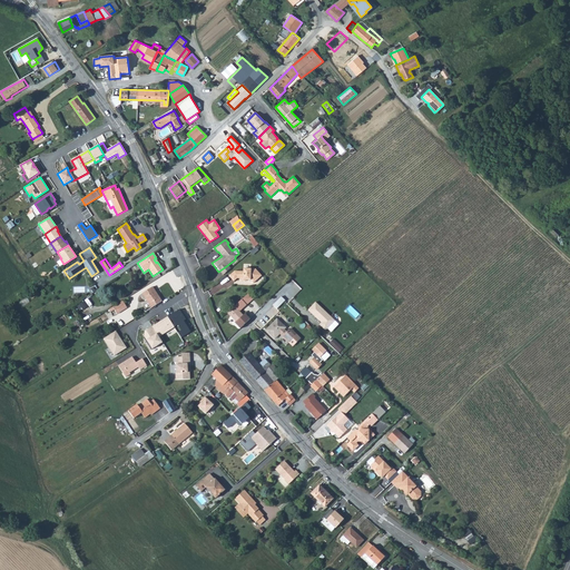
[(218,272),(222,275),(228,269),(226,266),(218,272)]
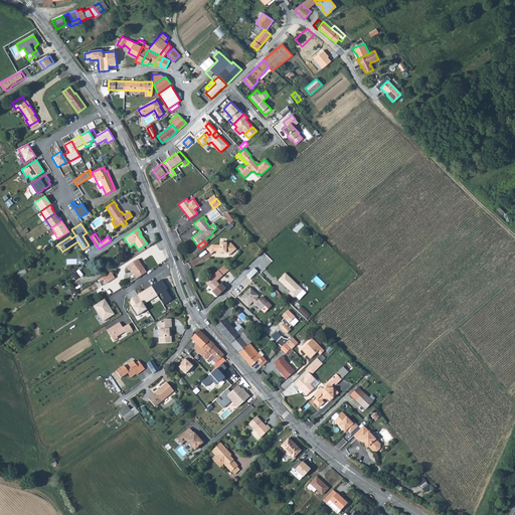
[(212,244),(207,248),(211,253),(215,250),(219,250),(219,252),(222,252),(227,253),(229,255),(236,249),(231,243),(220,242),(220,244),(212,244)]
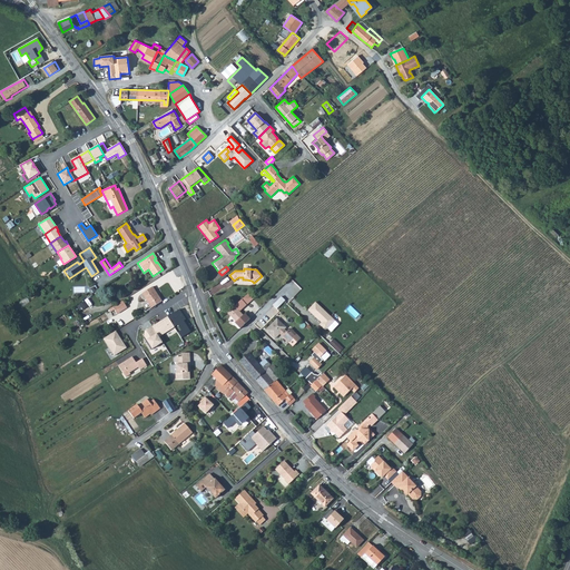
[(150,307),(161,301),(153,286),(141,294),(150,307)]
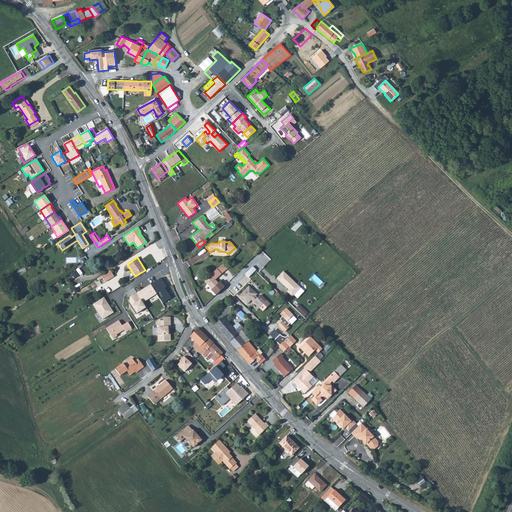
[(253,266),(245,274),(249,277),(256,270),(253,266)]
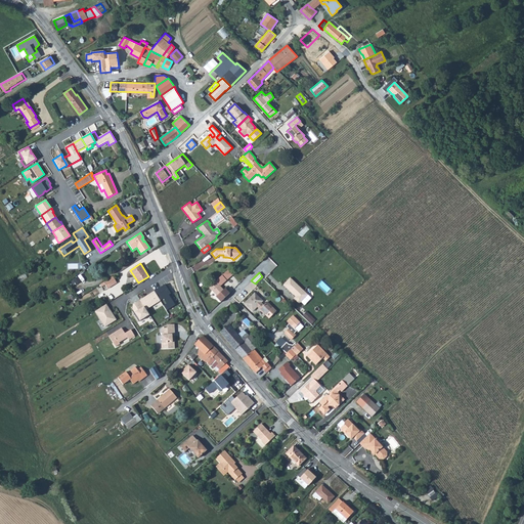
[(73,286),(81,280),(78,276),(70,280),(73,286)]
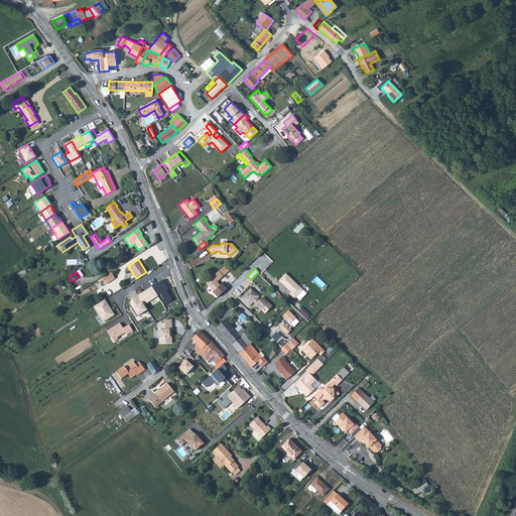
[(102,278),(106,284),(115,278),(111,272),(102,278)]
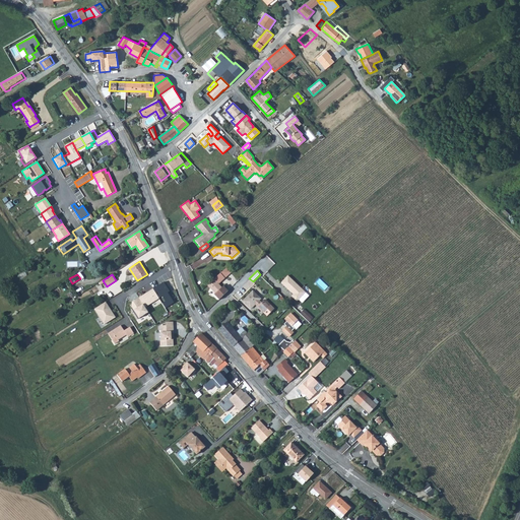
[(294,295),(291,297),(297,302),(306,293),(287,275),(281,282),(294,295)]
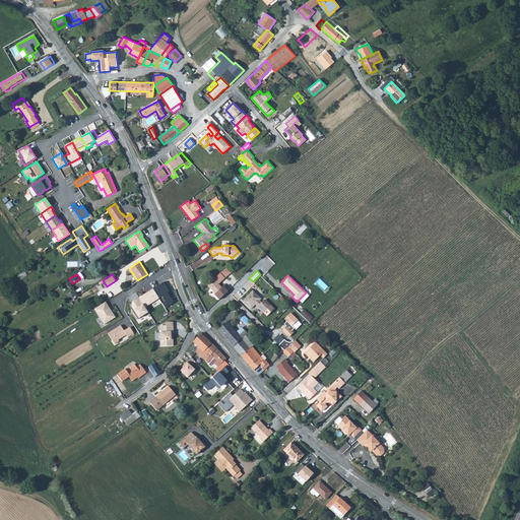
[(214,278),(207,284),(215,294),(216,296),(219,300),(229,290),(223,285),(221,287),(214,278)]
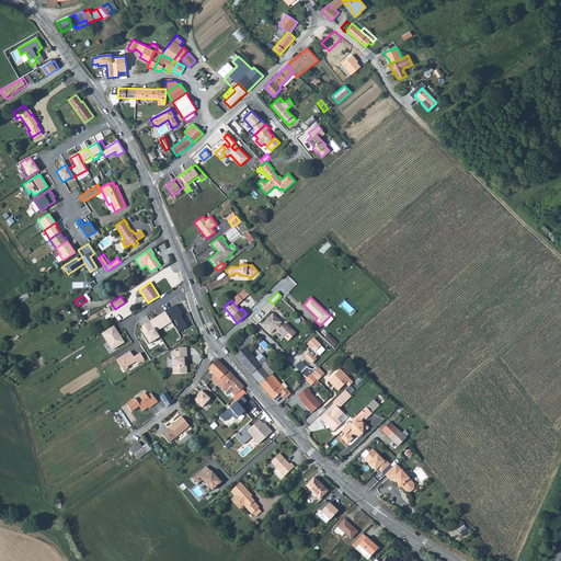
[(176,302),(164,311),(171,321),(174,319),(178,324),(174,327),(179,332),(187,327),(180,316),(183,313),(176,302)]
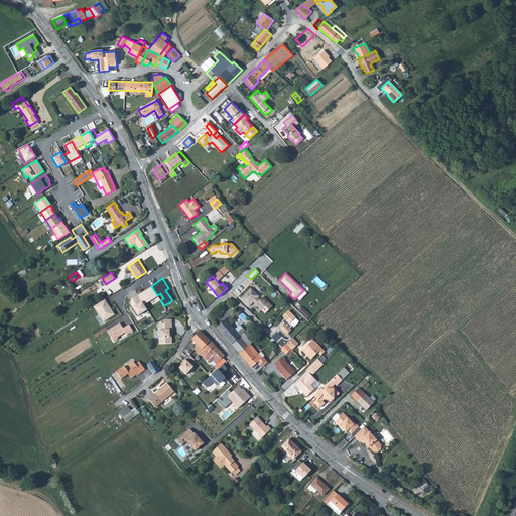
[(157,295),(151,286),(137,294),(140,300),(144,305),(157,295)]
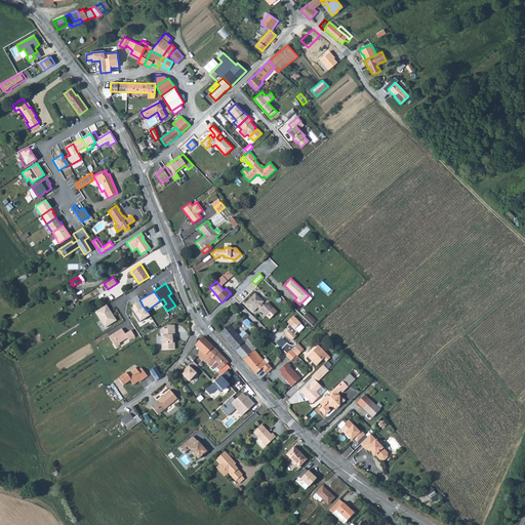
[(244,304),(252,311),(258,306),(260,308),(259,309),(270,318),(276,312),(267,301),(264,306),(260,303),(263,301),(254,293),(244,304)]
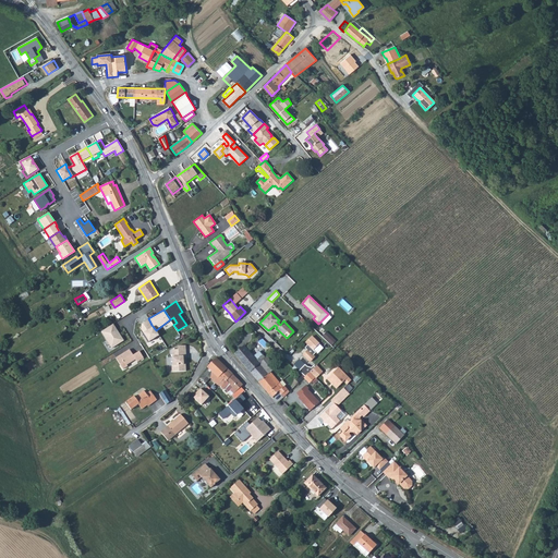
[(152,325),(148,318),(141,324),(140,329),(147,341),(158,336),(152,325)]
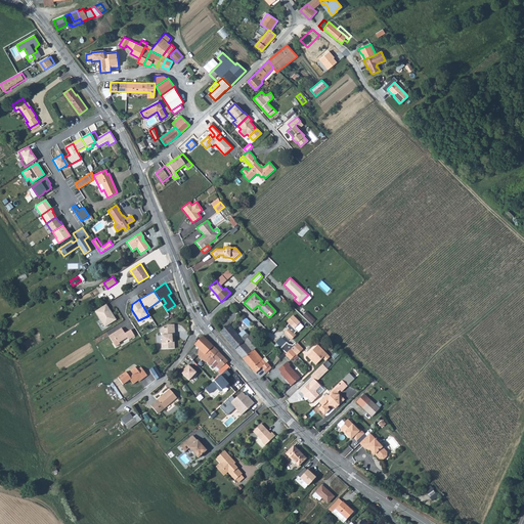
[(106,304),(94,311),(104,326),(116,319),(111,310),(110,311),(107,308),(108,308),(106,304)]
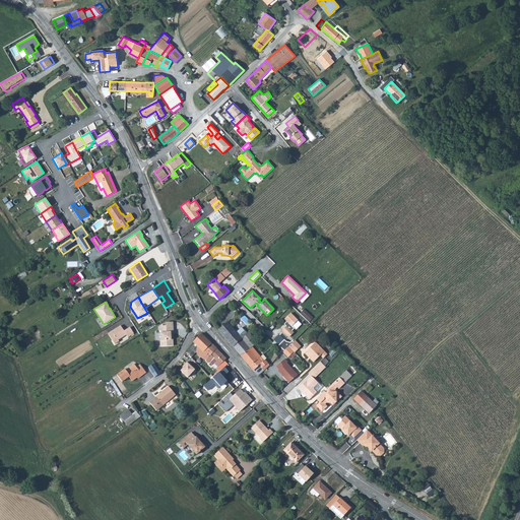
[(305,308),(301,312),(310,321),(314,317),(305,308)]
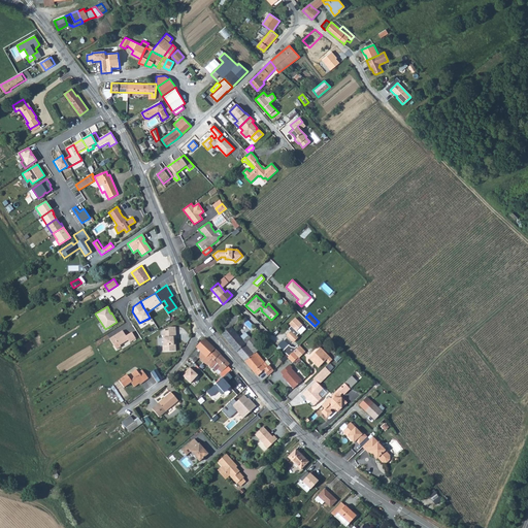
[(303,324),(296,317),(291,323),(293,325),(290,327),(293,330),(288,334),(295,340),(299,336),(298,334),(300,332),(298,329),(303,324)]
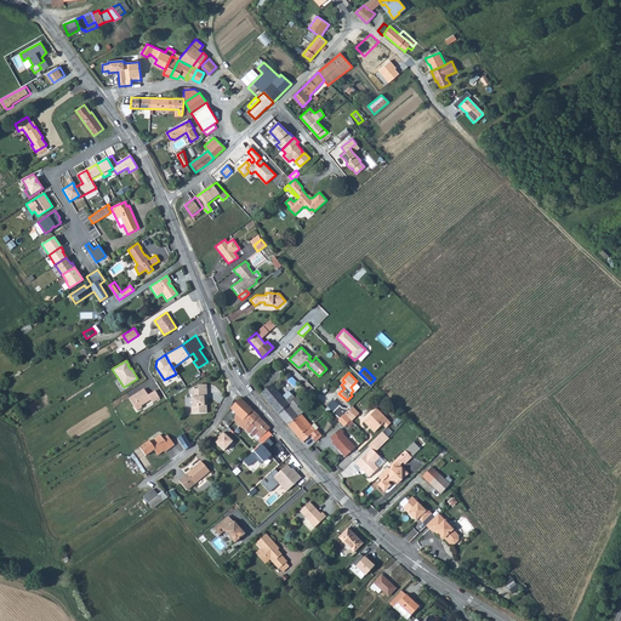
[(198,388),(191,389),(192,406),(191,406),(192,414),(206,412),(206,405),(205,405),(205,396),(206,396),(206,385),(198,385),(198,388)]
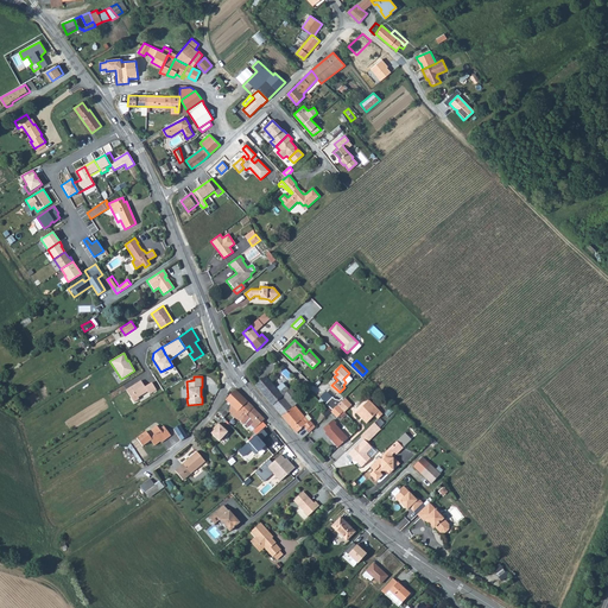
[(255,385),(272,405),(290,390),(286,386),(279,392),(266,377),(255,385)]
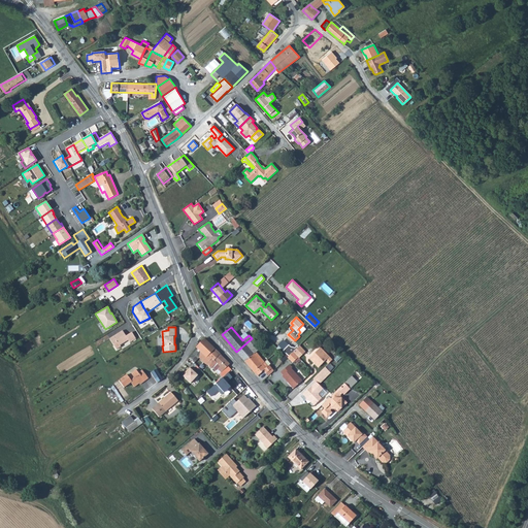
[(122,331),(109,339),(117,350),(122,347),(121,344),(128,340),(129,342),(135,338),(131,332),(125,336),(122,331)]
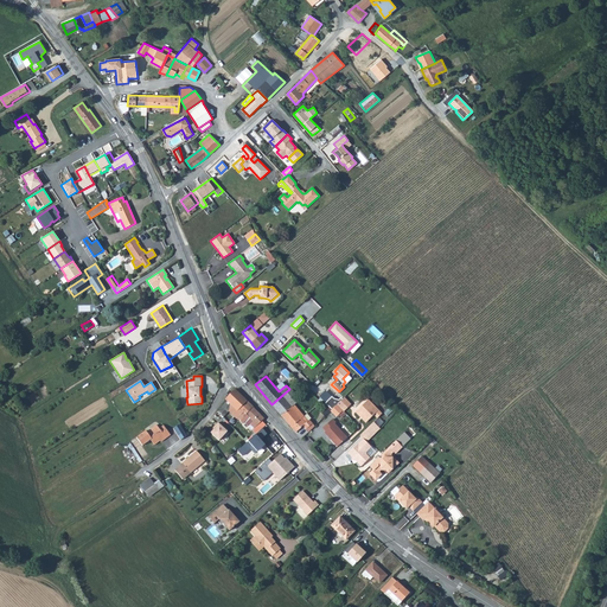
[(272,404),(281,416),(292,407),(301,400),(291,388),(289,389),(272,404)]
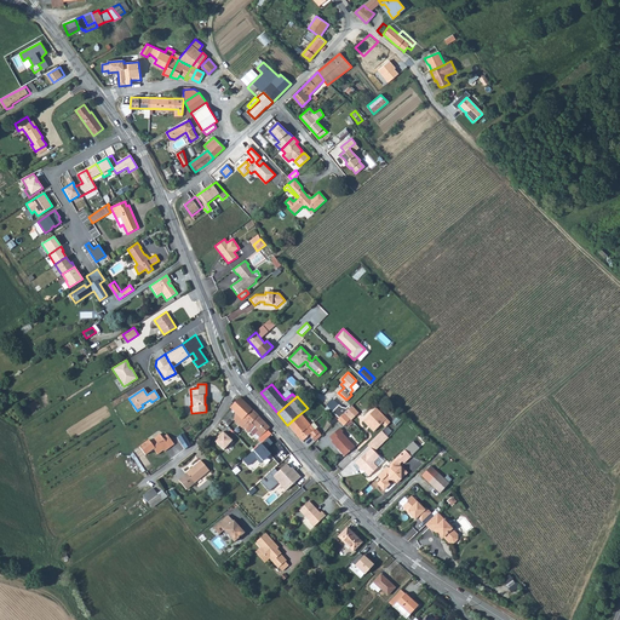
[(222,420),(229,425),(234,420),(237,424),(244,418),(248,422),(242,428),(247,434),(250,431),(258,440),(270,428),(240,397),(233,405),(229,409),(230,411),(222,420)]
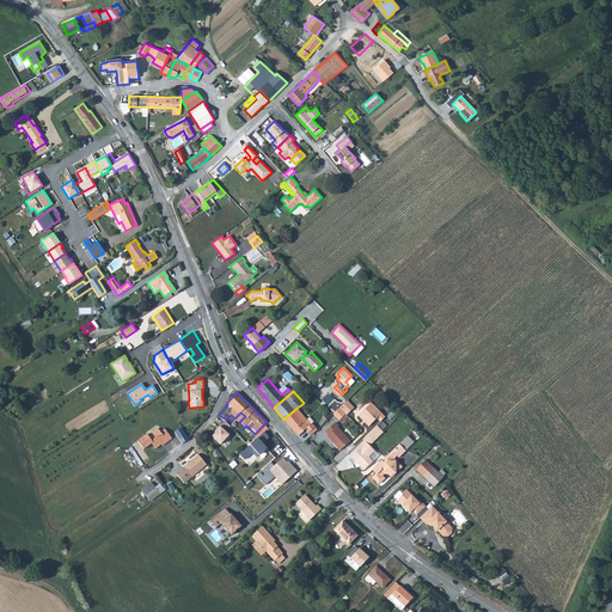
[(346,414),(347,415),(354,408),(353,405),(360,399),(354,393),(340,408),(346,414)]
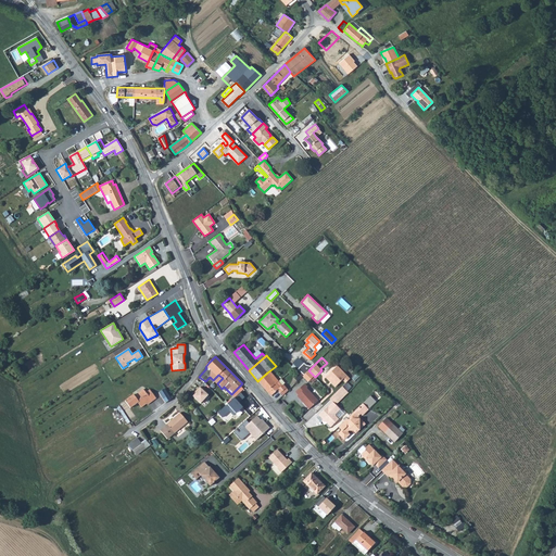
[(351,378),(338,366),(326,378),(336,387),(343,380),(346,382),(351,378)]
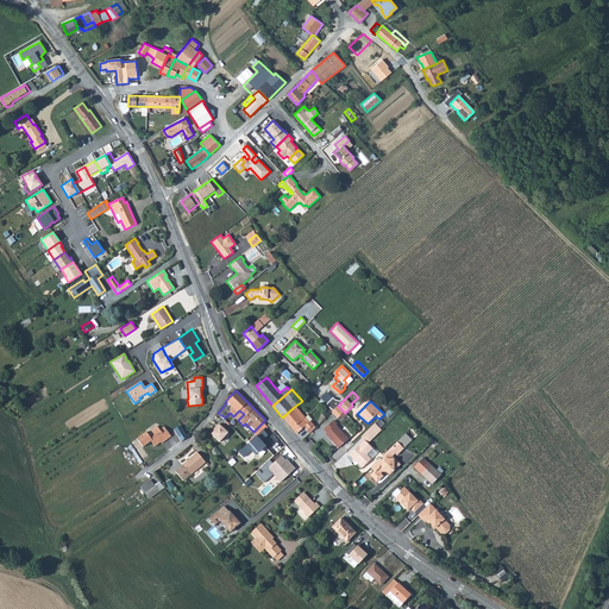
[(338,406),(333,410),(331,412),(338,419),(344,412),(338,406)]
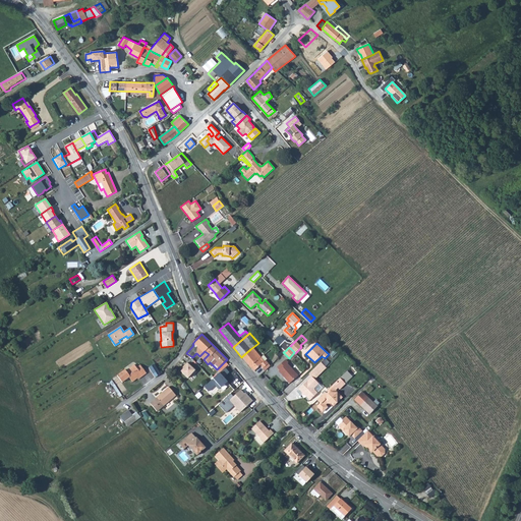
[(241,357),(249,366),(258,359),(250,349),(241,357)]
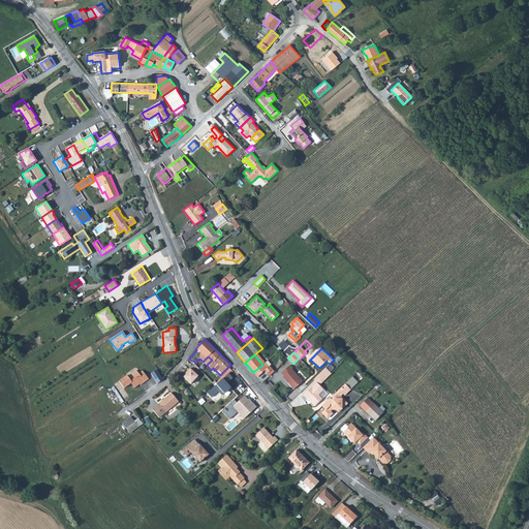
[(253,372),(257,377),(263,372),(266,374),(271,371),(268,367),(267,368),(262,365),(253,372)]
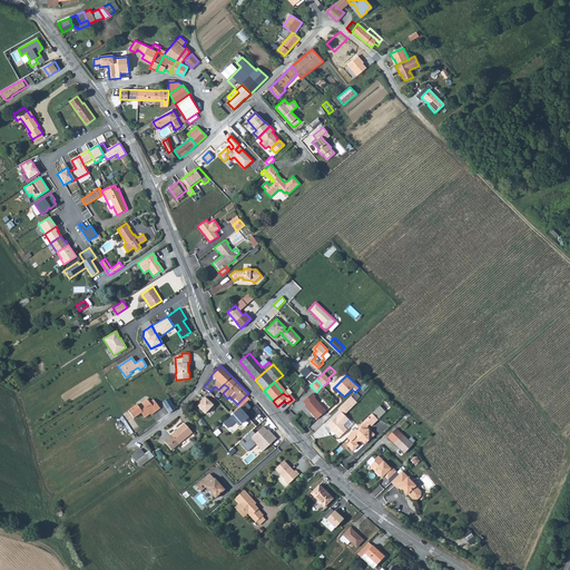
[(310,413),(312,411),(318,419),(326,411),(314,397),(315,396),(313,393),(303,402),(305,405),(304,406),(310,413)]
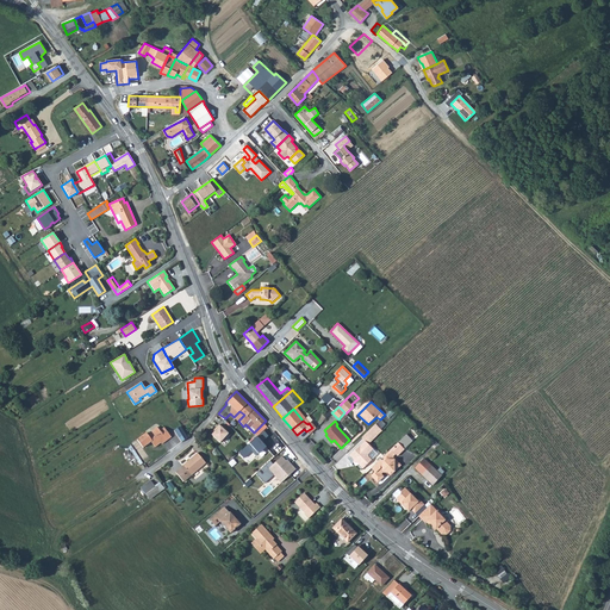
[(365,441),(349,456),(353,460),(353,461),(354,462),(355,464),(356,462),(362,470),(372,460),(368,458),(368,454),(373,449),(368,444),(367,443),(380,430),(375,424),(361,437),(365,441)]
